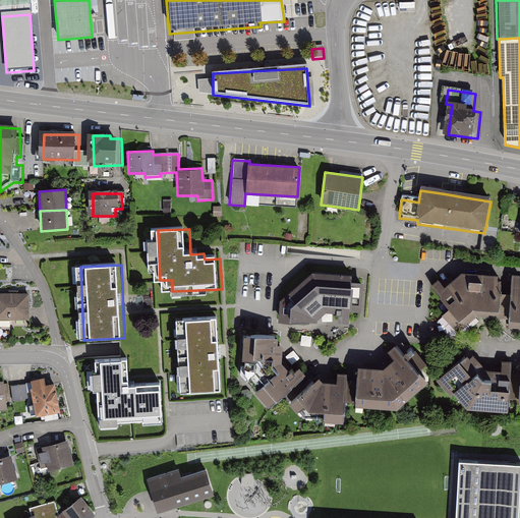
[(291,323),(291,319),(315,322),(316,319),(324,311),(337,311),(337,322),(347,323),(348,313),(360,314),(362,281),(349,280),(350,274),(310,271),(278,300),(277,322),(291,323)]
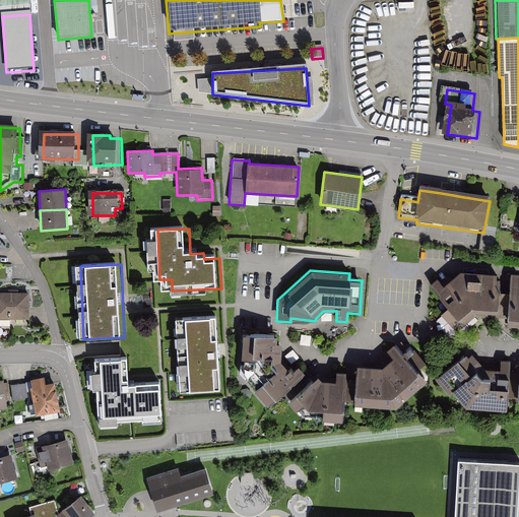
[(437,277),(430,284),(463,320),(474,310),(499,311),(501,277),(497,277),(497,272),(460,270),(444,284),(437,277)]
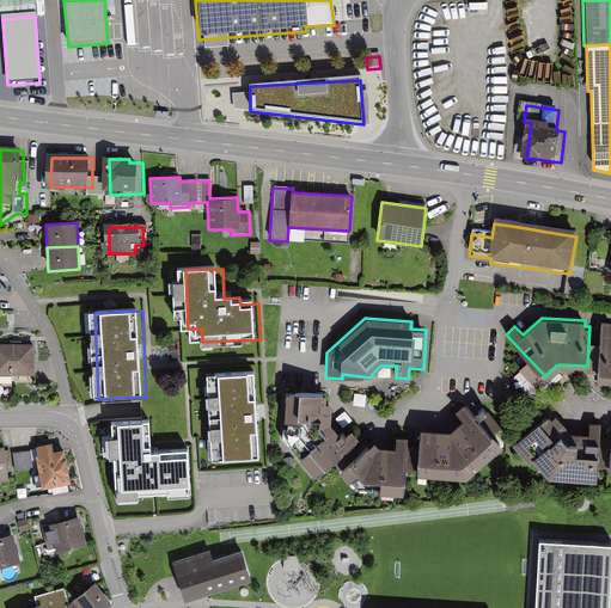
[(610,321),(600,321),(597,379),(610,379),(610,321)]
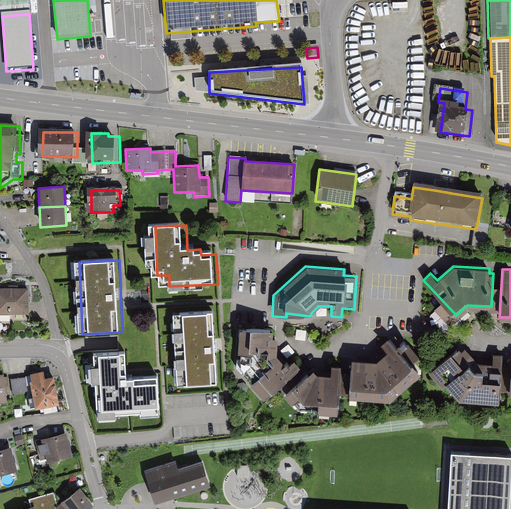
[(31,291),(0,292),(0,316),(32,315),(31,291)]
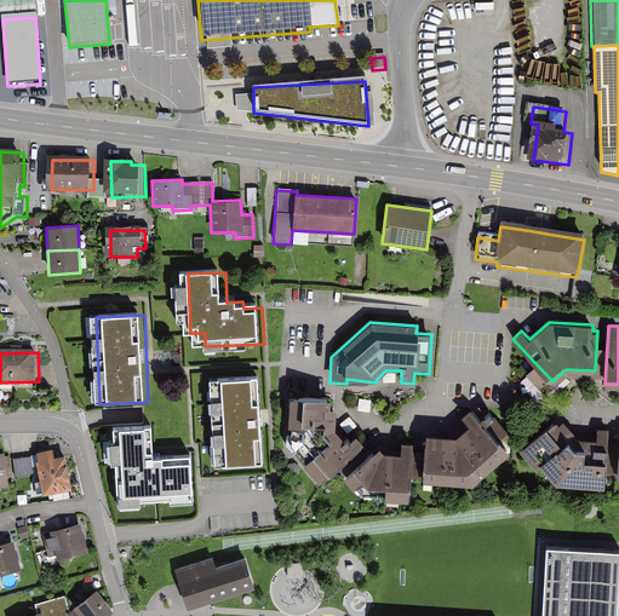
[(264,380),(215,383),(218,468),(268,466),(264,380)]
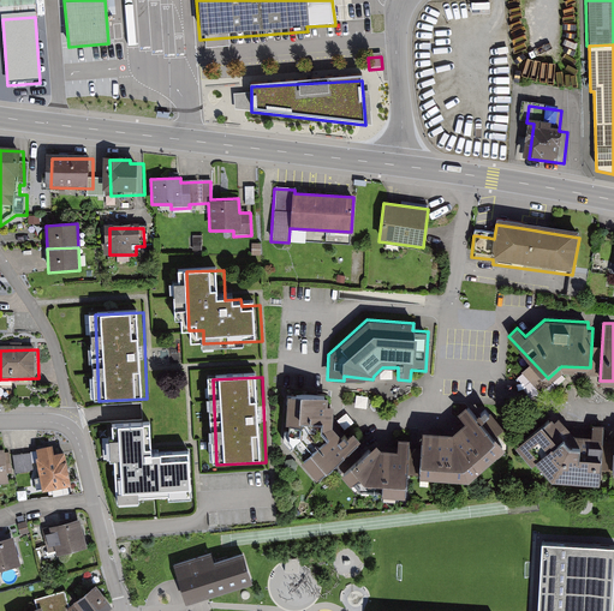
[(398,387),(387,390),(391,400),(401,396),(398,387)]
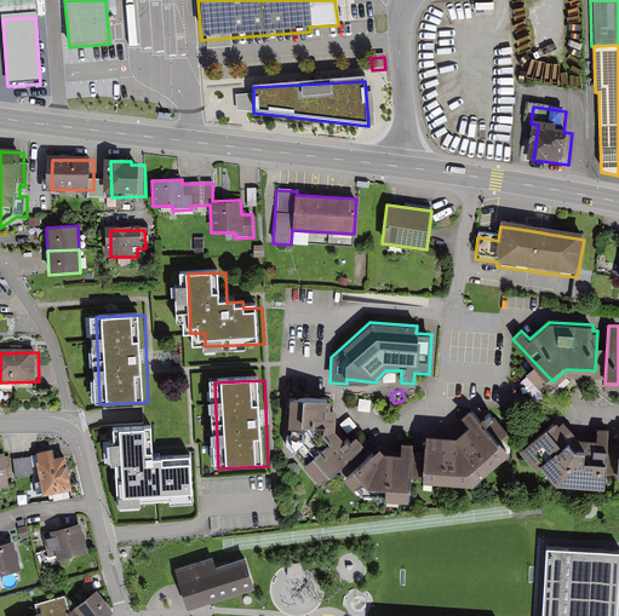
[(290,396),(287,443),(319,481),(362,444),(354,435),(348,441),(345,437),(343,439),(333,427),(334,406),(327,406),(328,398),(290,396)]
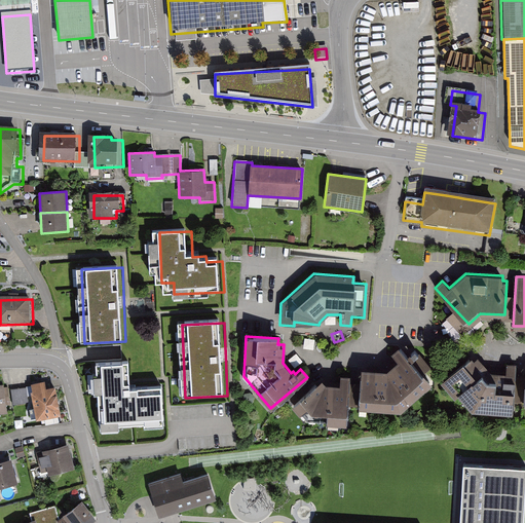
[(360,368),(358,407),(400,411),(432,383),(398,346),(390,353),(397,361),(385,370),(360,368)]
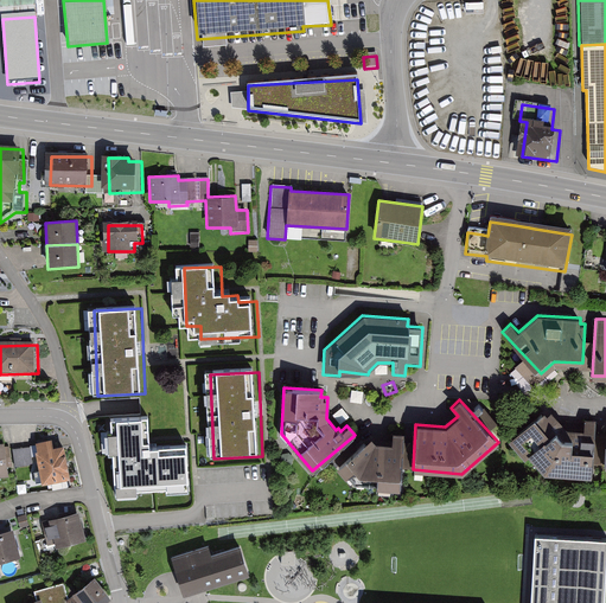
[(585,421),(584,431),(567,430),(550,411),(540,422),(535,417),(509,442),(525,460),(529,456),(544,473),(592,476),(594,421),(585,421)]
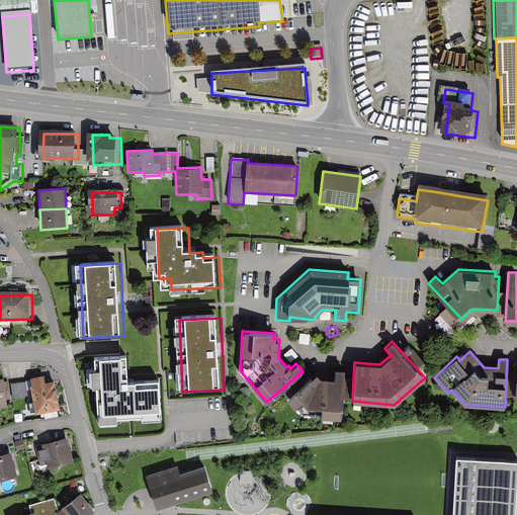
[(134,357),(100,358),(103,422),(164,420),(162,382),(135,383),(134,357)]
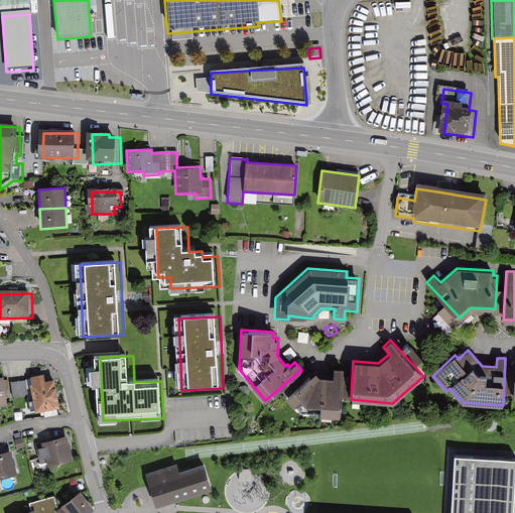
[(300,412),(339,414),(342,368),(333,368),(333,377),(317,376),(314,372),(286,395),(300,412)]
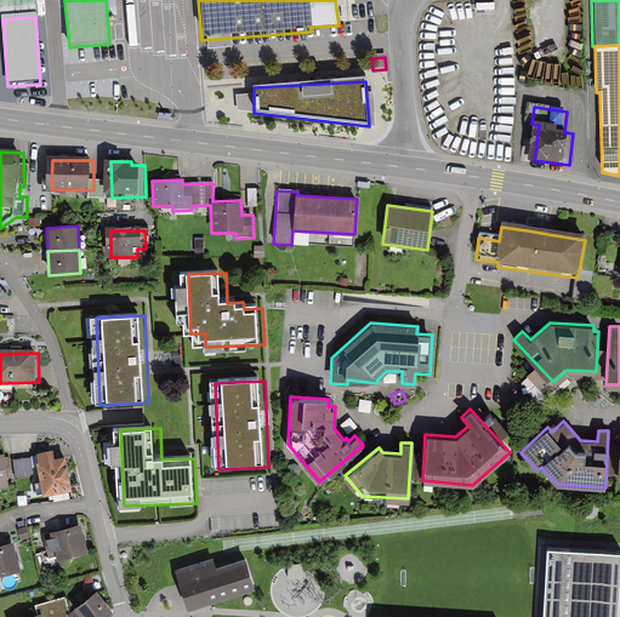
[(52,451),(35,455),(44,497),(69,491),(63,458),(55,460),(52,451)]
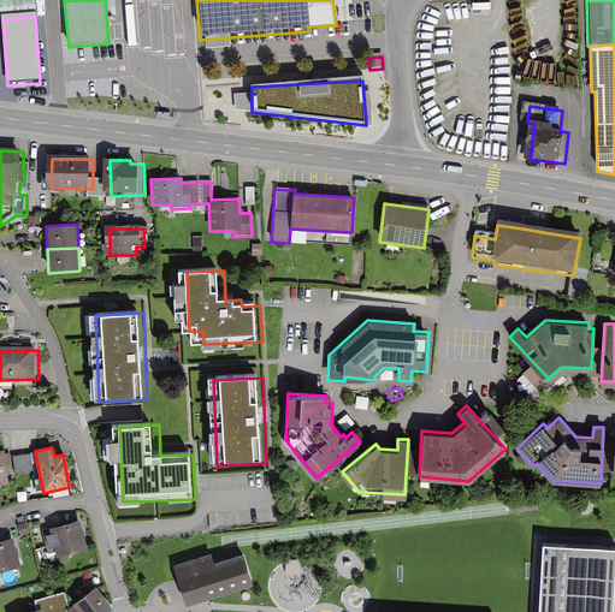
[(21,459),(12,461),(16,479),(33,476),(29,458),(21,459)]
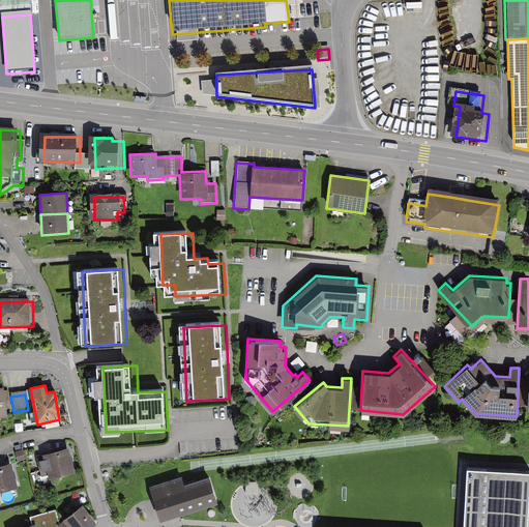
[(43,460),(38,461),(42,477),(48,476),(49,479),(75,473),(69,449),(42,457),(43,460)]
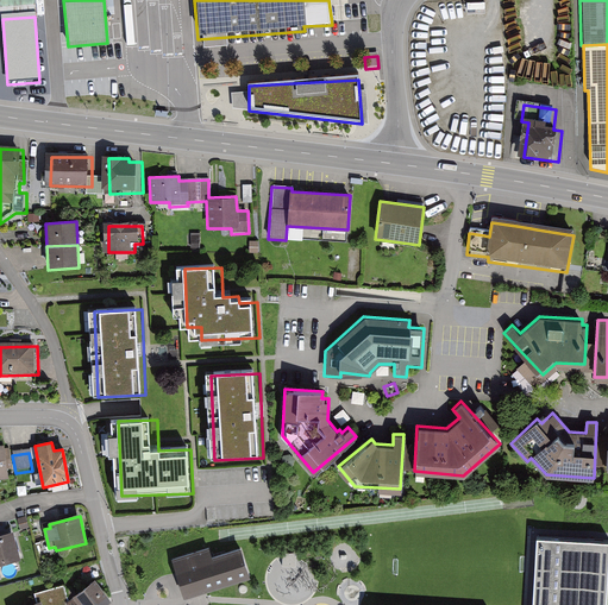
[(12,533),(0,536),(0,565),(19,560),(12,533)]
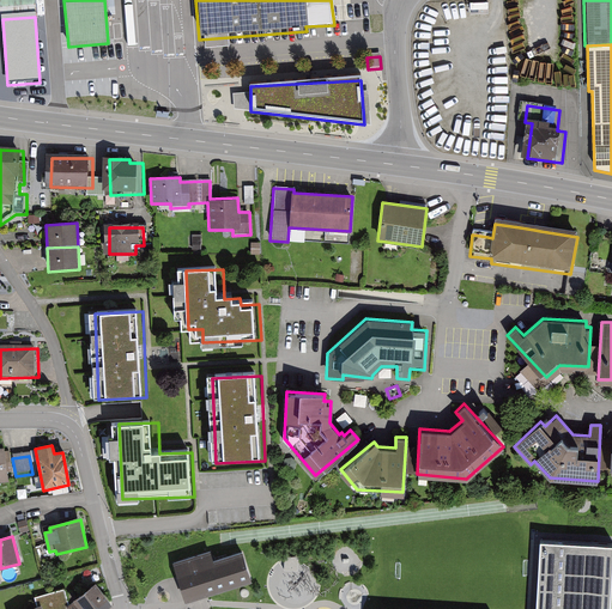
[(609,608),(611,560),(611,548),(540,544),(535,608),(609,608)]
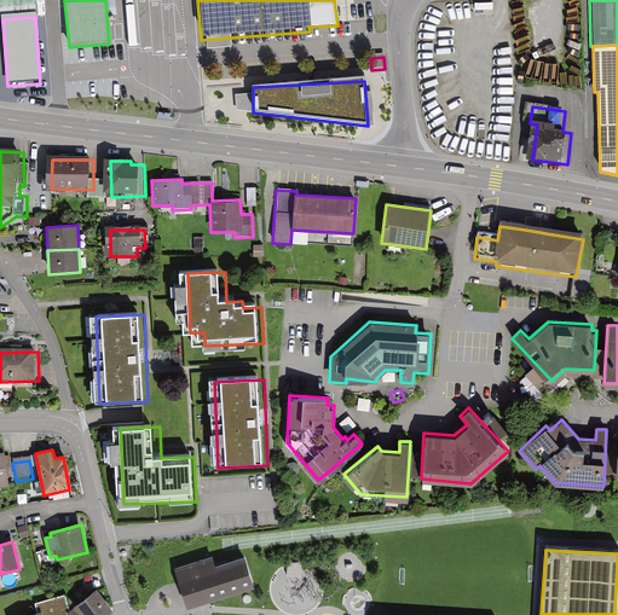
[(212,558),(173,570),(186,609),(254,587),(244,558),(214,567),(212,558)]
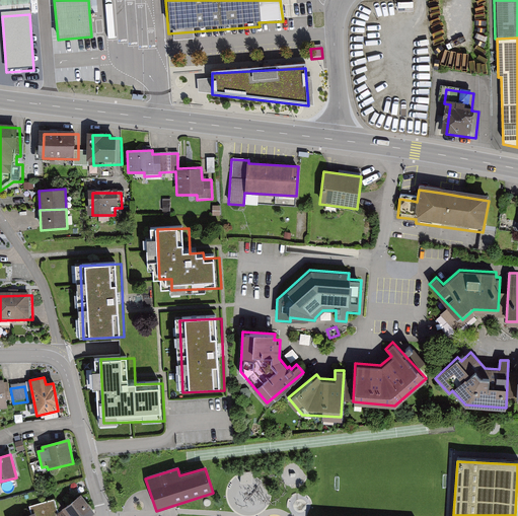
[(58,512),(55,514),(56,515),(93,515),(94,514),(79,495),(58,512)]
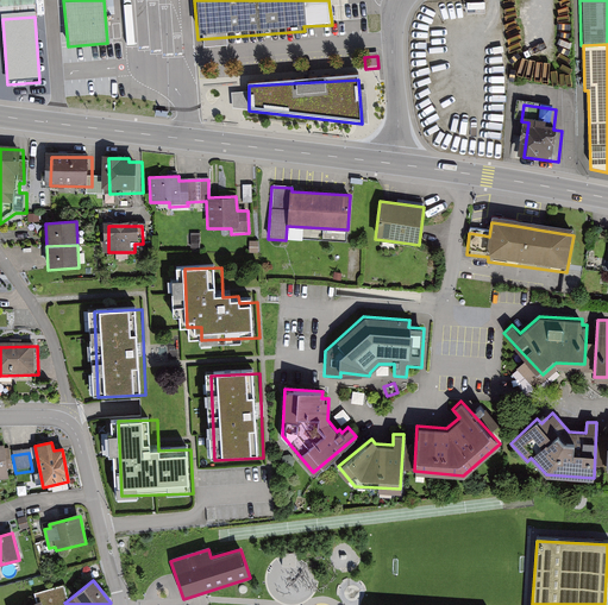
[(38,596),(41,604),(66,604),(64,603),(68,600),(64,588),(38,596)]
